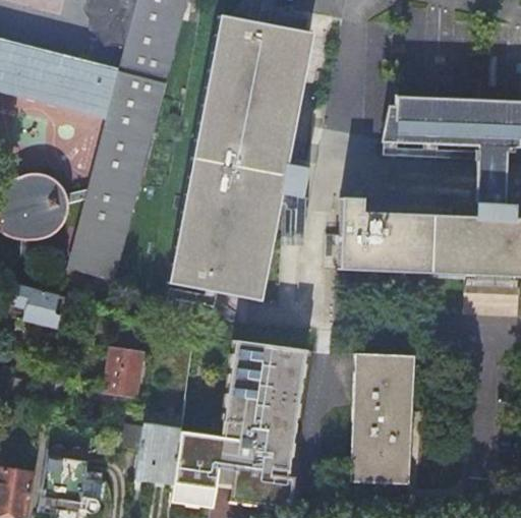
[(71,267),(97,273),(116,279),(160,108),(186,0),(91,0),(91,2),(91,8),(91,14),(93,20),(96,26),(100,32),(105,36),(110,40),(116,42),(122,43),(127,44),(121,70),(0,39),(0,89),(1,89),(109,115),(93,183),(71,190),(68,185),(64,180),(60,176),(54,173),(49,171),(43,170),(37,170),(30,171),(16,180),(13,183),(5,191),(2,195),(0,198),(0,220),(0,221),(2,225),(5,228),(9,231),(14,233),(26,237),(41,238),(50,237),(57,234),(61,232),(65,228),(68,223),(71,218),(72,215),(73,212),(74,207),(73,198),(90,193),(71,267)]
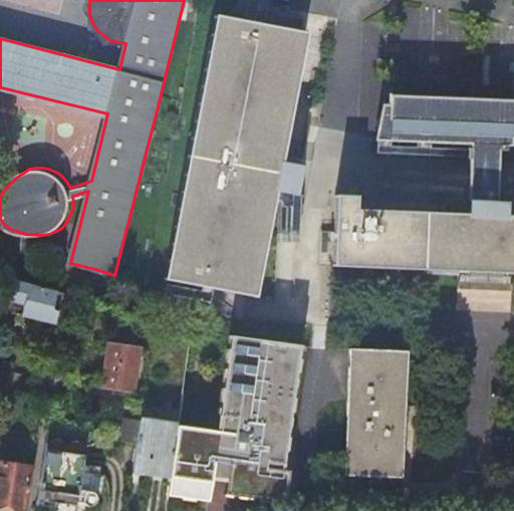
[(218,14),(167,277),(257,295),(277,188),(291,118),(305,47),(308,31),(218,14)]
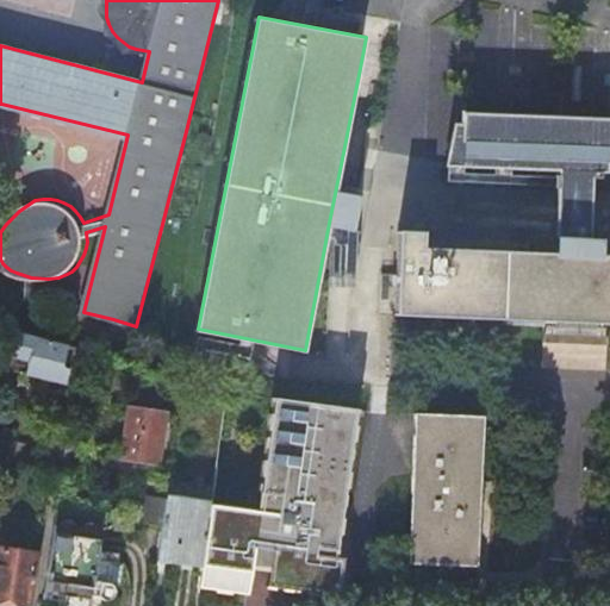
[(609,122),(453,118),(454,127),(446,127),(441,169),(556,169),(593,169),(609,169),(609,122)]
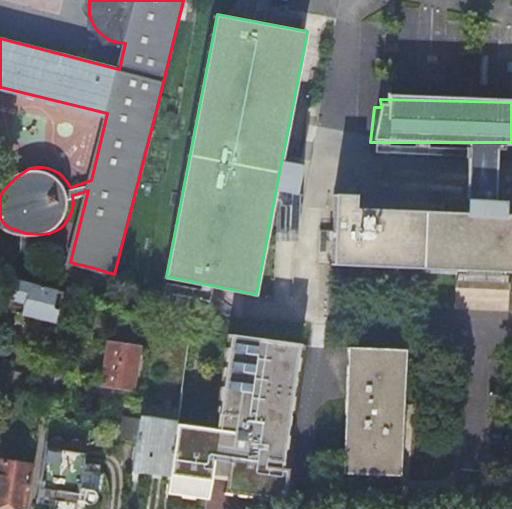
[(498,142),(467,142),(467,198),(496,199),(498,142)]
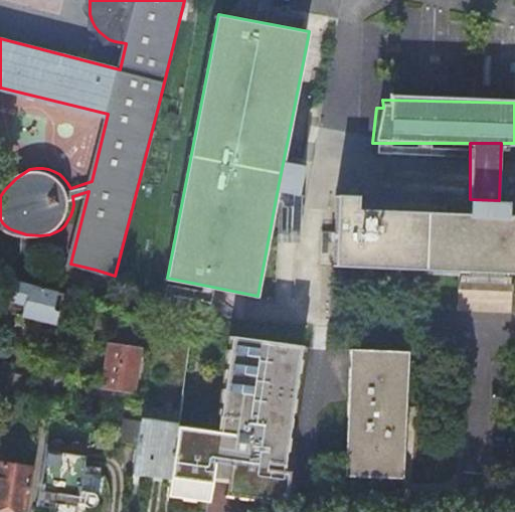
[(359,195),(337,194),(334,266),(514,272),(514,214),(507,215),(507,212),(508,212),(509,200),(499,200),(470,199),(470,213),(358,209),(359,195)]
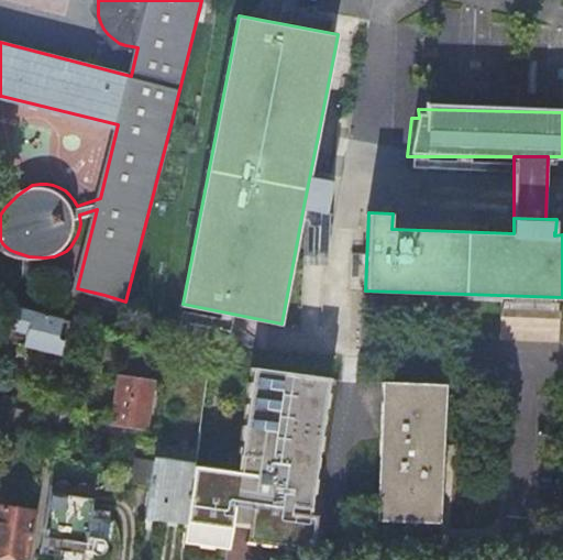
[(64,318),(43,313),(13,305),(10,327),(58,340),(64,318)]
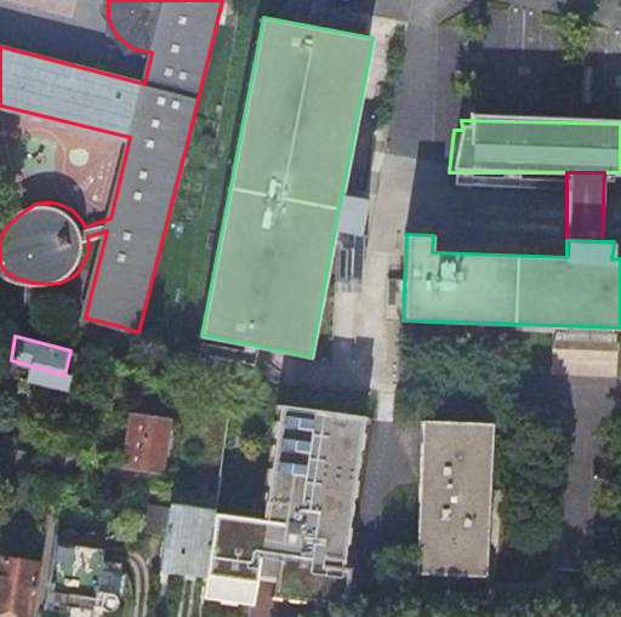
[(265,519),(216,513),(208,572),(205,596),(255,604),(260,569),(277,571),(273,595),(347,605),(352,566),(345,565),(364,415),(280,404),(265,519)]
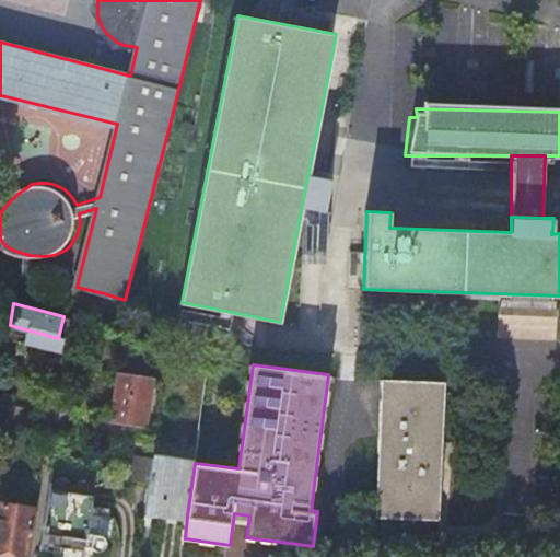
[(119,374),(113,420),(130,422),(147,425),(153,379),(119,374)]
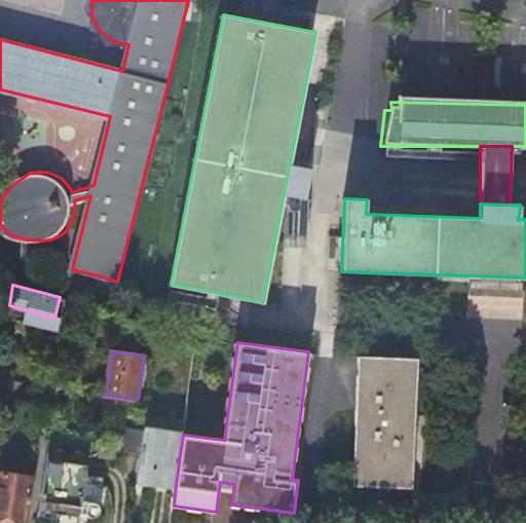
[(360,356),(353,485),(382,486),(411,488),(417,359),(360,356)]
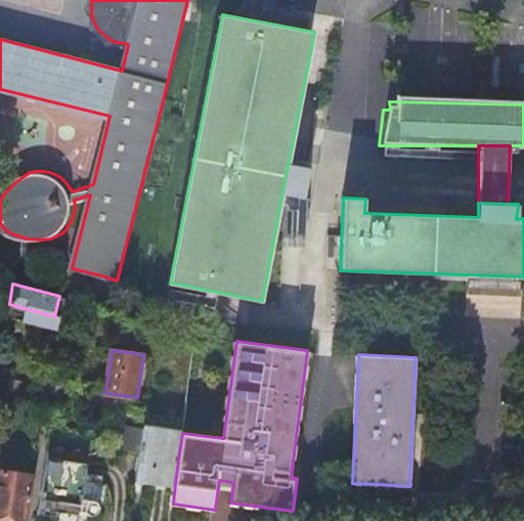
[(7,366),(2,387),(1,393),(12,395),(18,368),(14,367),(16,362),(12,361),(10,367),(7,366)]
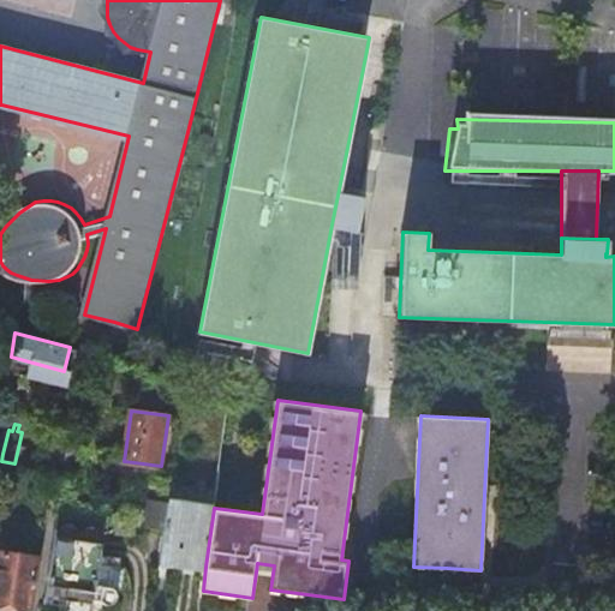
[(169,501),(165,529),(160,561),(183,563),(206,567),(214,508),(169,501)]
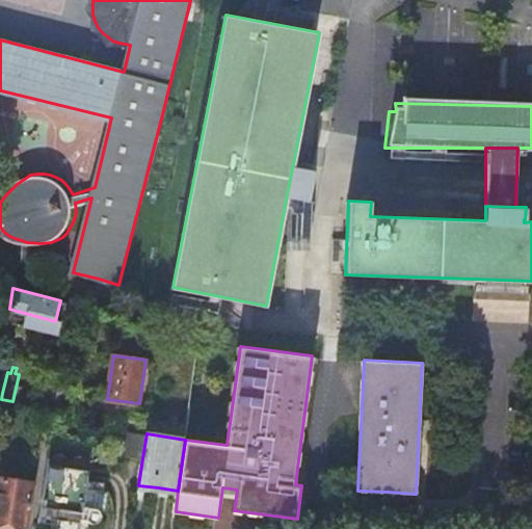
[(49,455),(38,520),(56,522),(57,518),(69,520),(81,521),(81,518),(88,519),(88,520),(90,521),(91,521),(92,521),(94,522),(96,521),(97,521),(98,520),(99,520),(100,519),(101,518),(102,517),(102,514),(102,513),(102,512),(101,510),(101,509),(101,508),(105,480),(87,477),(90,461),(85,461),(72,459),(68,458),(53,456),(49,455)]
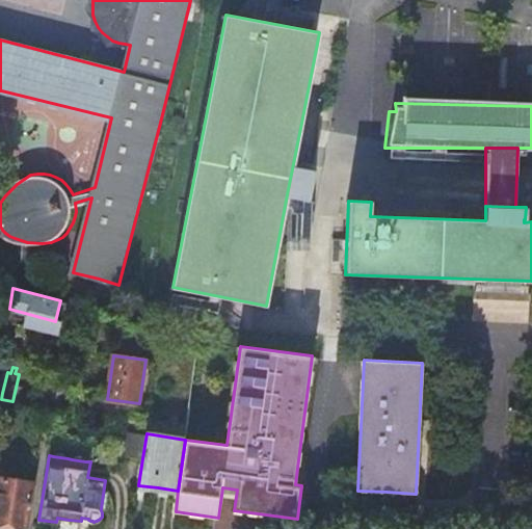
[(0,475),(0,521),(7,523),(27,526),(34,482),(0,475)]
